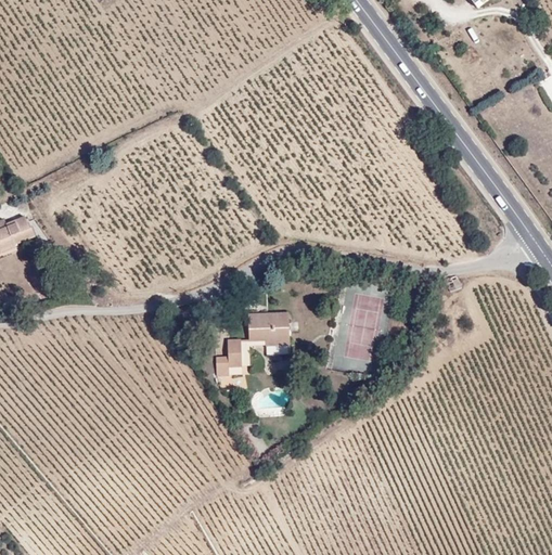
[(0,254),(14,248),(13,245),(34,237),(30,229),(28,230),(24,218),(4,226),(7,228),(0,230),(0,254)]
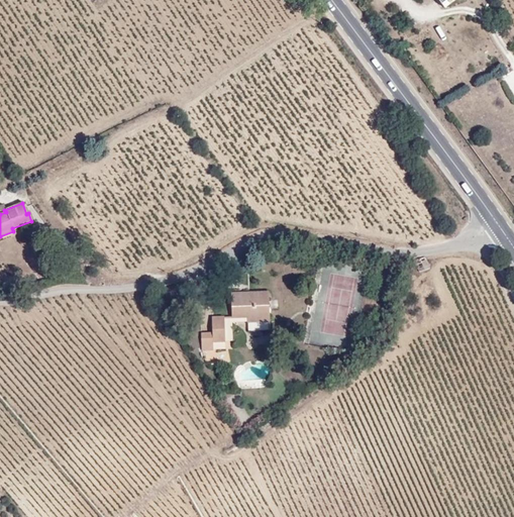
[(426,269),(421,255),(410,260),(415,273),(426,269)]
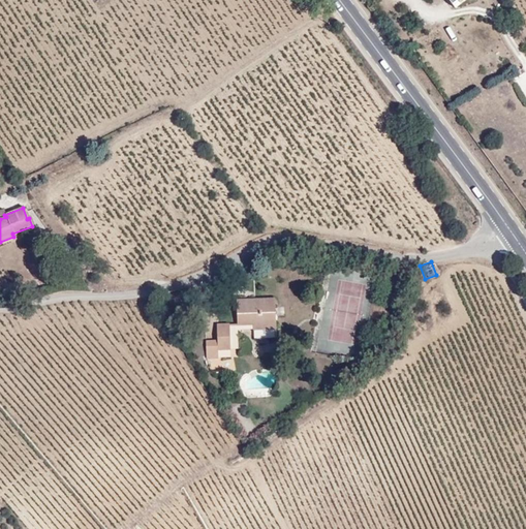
[(271,306),(271,297),(230,300),(233,321),(214,322),(215,338),(205,339),(207,356),(218,355),(218,348),(229,347),(227,325),(250,323),(273,321),(272,315),(271,306)]
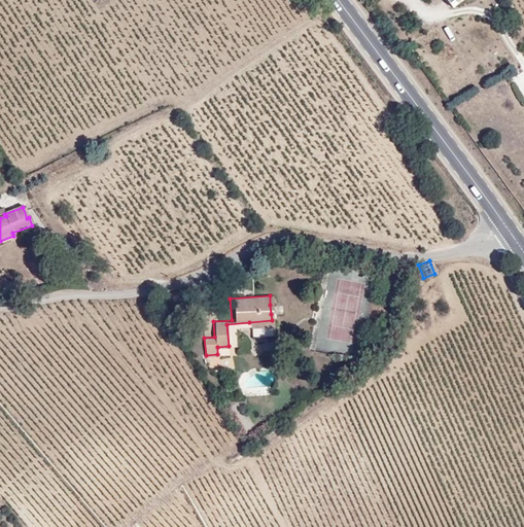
[(278,304),(270,305),(271,314),(279,313),(278,304)]
